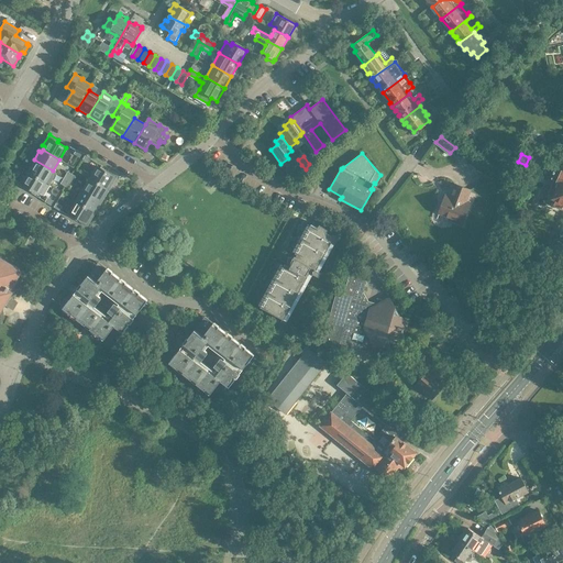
[(53,170),(34,159),(29,168),(31,169),(29,172),(45,183),(46,181),(50,184),(56,173),(53,170)]
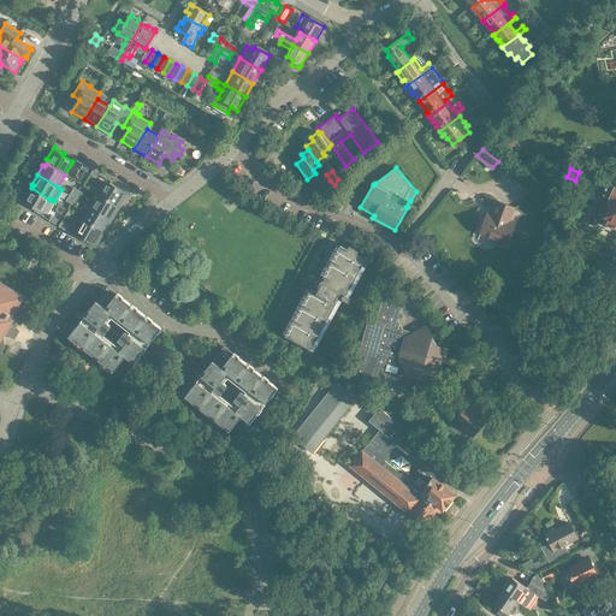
[(330,181),(324,193),(330,195),(335,185),(330,181)]
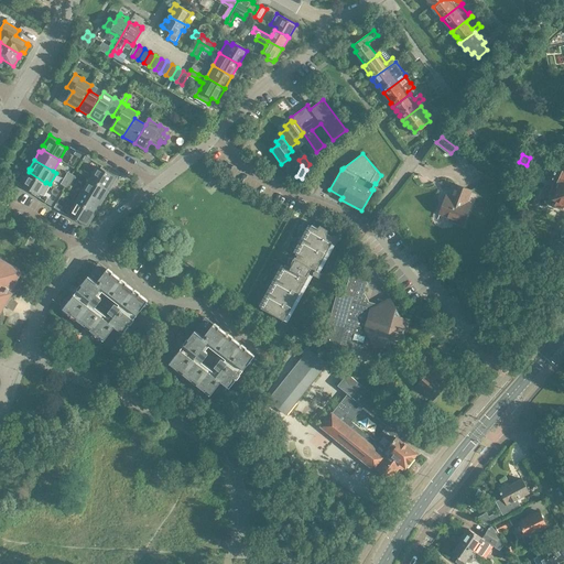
[(98,166),(90,179),(107,188),(109,185),(111,186),(118,175),(109,170),(107,172),(98,166)]
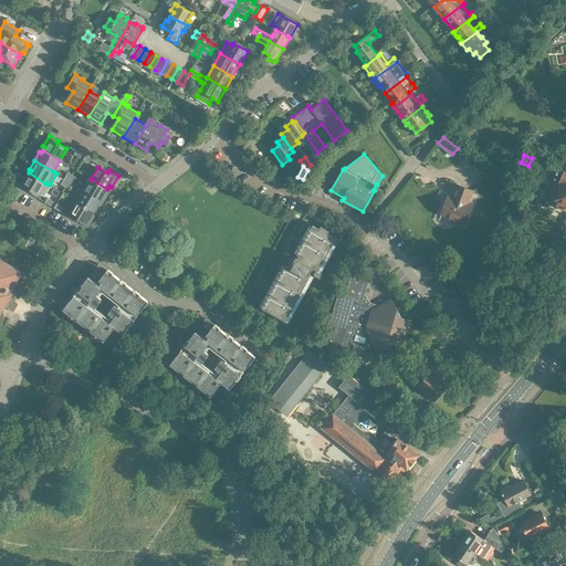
[(548,176),(561,181),(558,187),(561,188),(555,199),(557,200),(555,206),(565,209),(565,171),(565,173),(552,167),(548,176)]
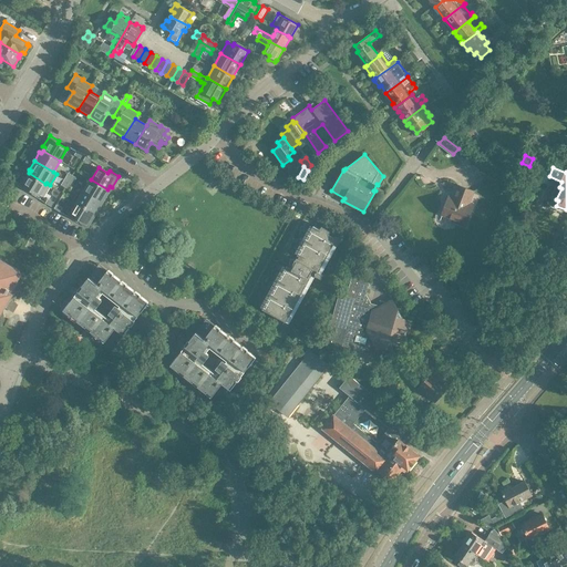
[(39,195),(45,184),(29,173),(28,176),(26,175),(19,186),(28,192),(30,189),(39,195)]
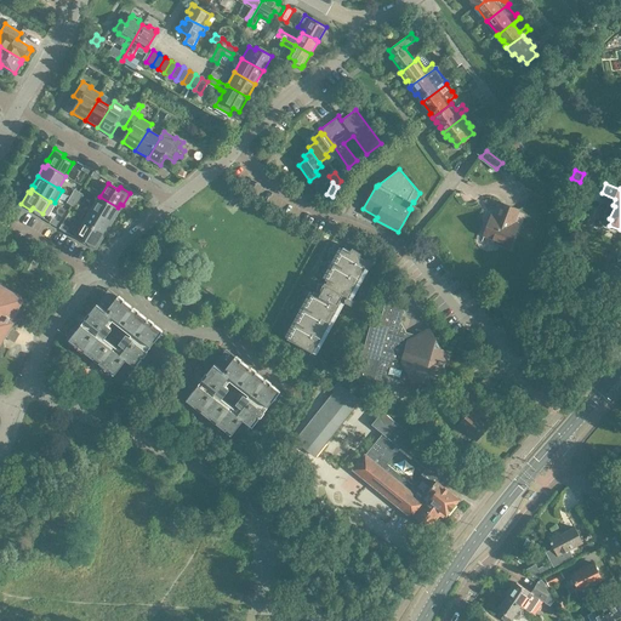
[(100,197),(92,209),(113,222),(119,212),(117,210),(118,208),(100,197)]
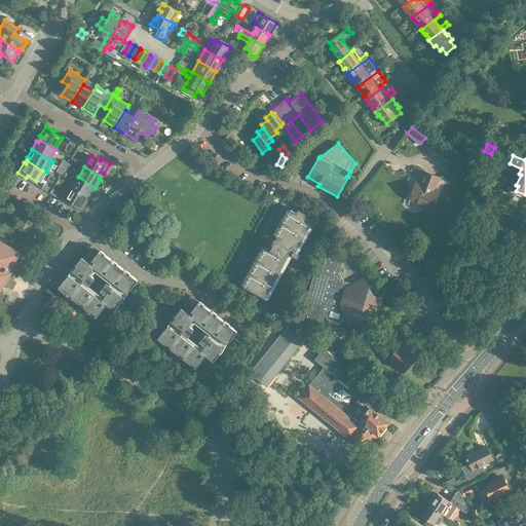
[(423,205),(431,209),(439,190),(436,188),(440,177),(424,171),(420,183),(416,181),(410,198),(424,203),(423,205)]
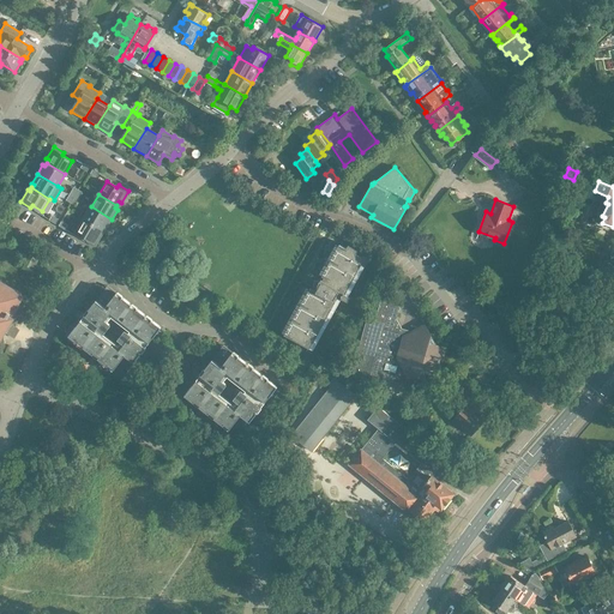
[(91,206),(88,212),(83,209),(78,216),(102,230),(104,227),(107,228),(112,220),(91,206)]
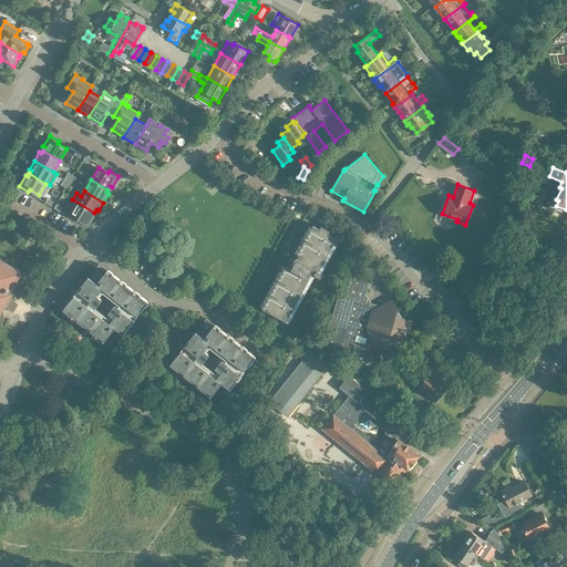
[(92,215),(94,213),(72,199),(65,210),(66,212),(80,219),(79,222),(88,227),(94,216),(92,215)]
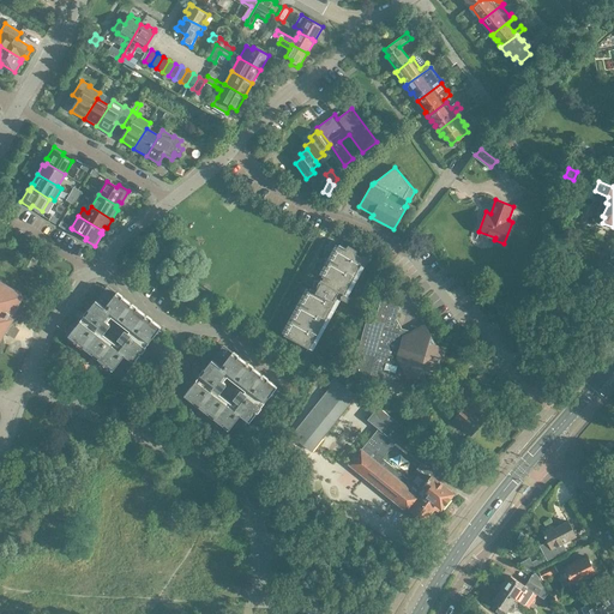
[(323,281),(321,280),(319,281),(314,280),(313,287),(314,287),(312,289),(309,288),(284,335),(309,349),(335,302),(338,304),(341,299),(348,302),(350,298),(344,295),(359,269),(357,269),(357,266),(359,264),(365,266),(369,257),(348,246),(347,248),(339,245),(321,276),(324,277),(323,281)]
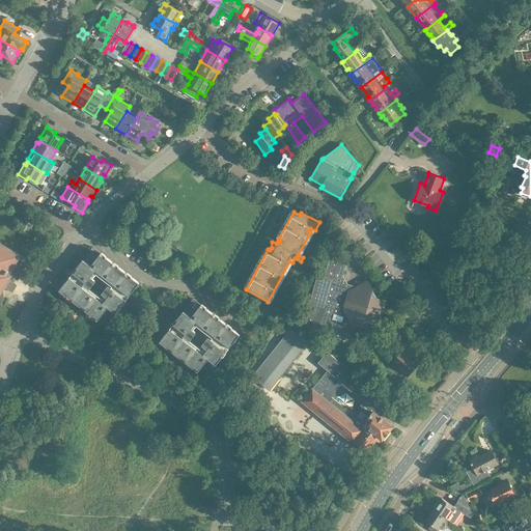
[(0,290),(3,286),(1,284),(16,260),(15,259),(18,254),(7,248),(6,249),(0,245),(0,290)]
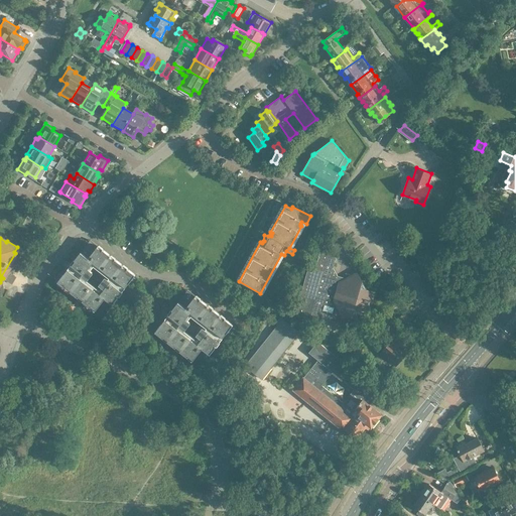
[(112,305),(135,275),(91,240),(82,251),(68,269),(57,282),(95,311),(105,299),(112,305)]
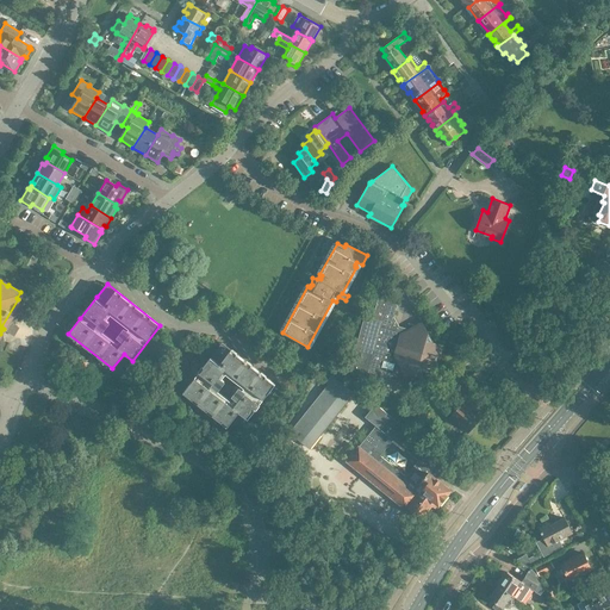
[(406,378),(425,365),(433,367),(436,358),(437,356),(435,356),(436,354),(437,354),(439,353),(437,353),(440,343),(433,341),(421,322),(403,332),(396,331),(398,325),(393,317),(397,304),(378,299),(372,318),(365,316),(365,317),(366,317),(358,344),(356,344),(349,368),(367,373),(367,372),(398,381),(405,377),(406,378)]
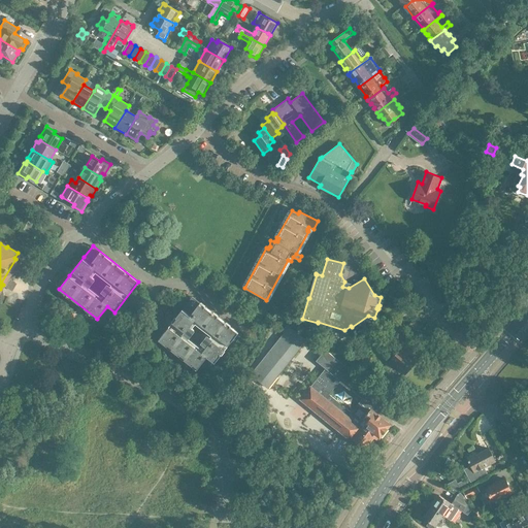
[(206,357),(215,363),(238,333),(193,297),(173,322),(168,328),(159,340),(197,369),(206,357)]
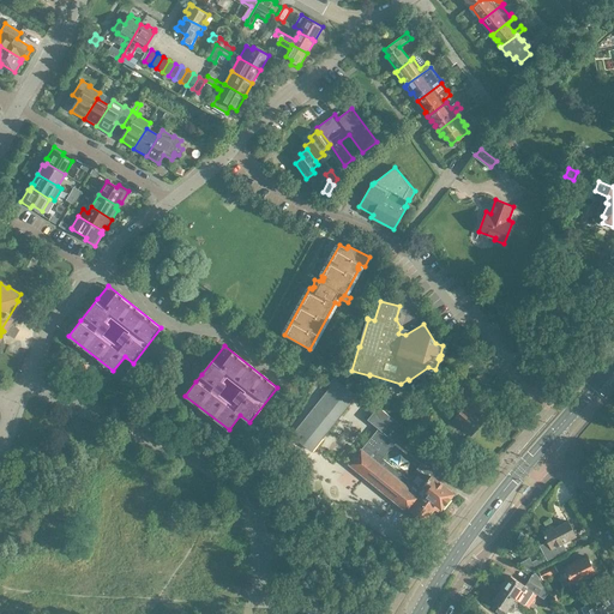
[(329,385),(331,387),(314,408),(313,407),(308,413),(309,414),(292,435),(311,451),(355,396),(333,378),(329,385)]
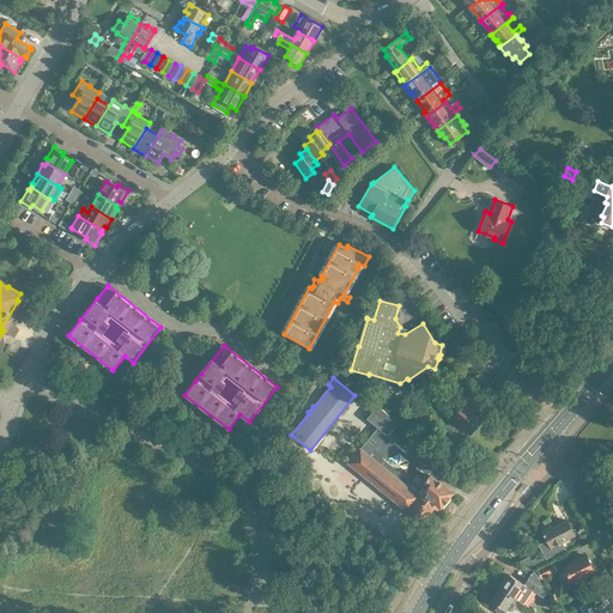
[(455,388),(468,400),(478,389),(463,377),(455,388)]
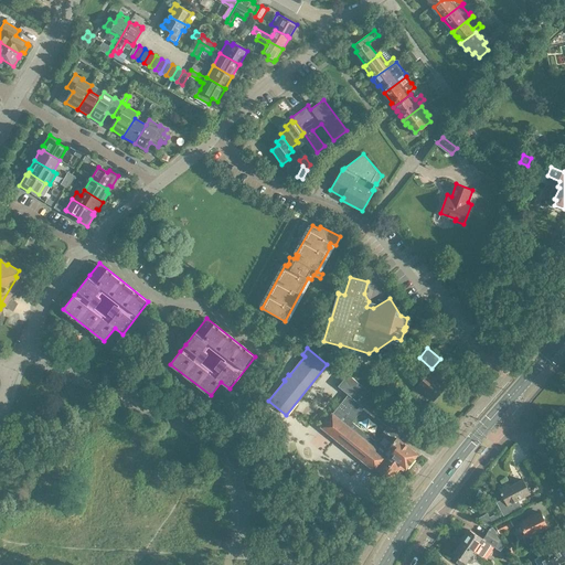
[(417,386),(434,401),(435,398),(436,400),(441,394),(439,393),(447,385),(427,369),(423,374),(425,376),(417,386)]
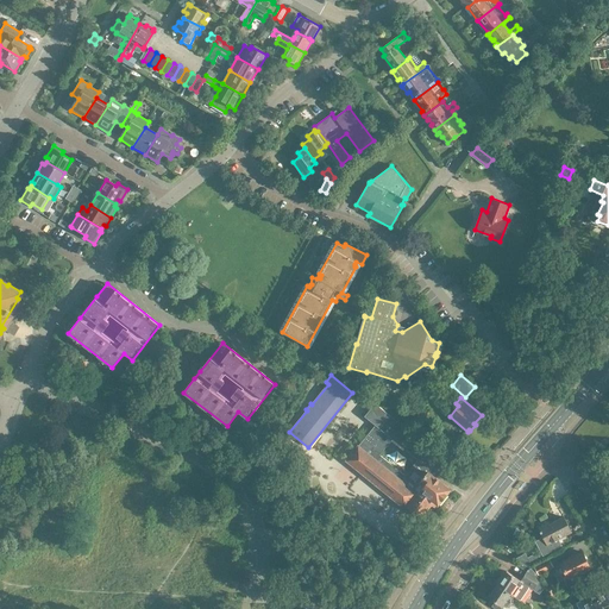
[(397,420),(397,421),(375,403),(364,416),(376,425),(346,460),(405,508),(407,504),(421,515),(429,504),(433,507),(437,502),(438,503),(450,489),(435,478),(443,470),(427,457),(433,449),(397,420)]
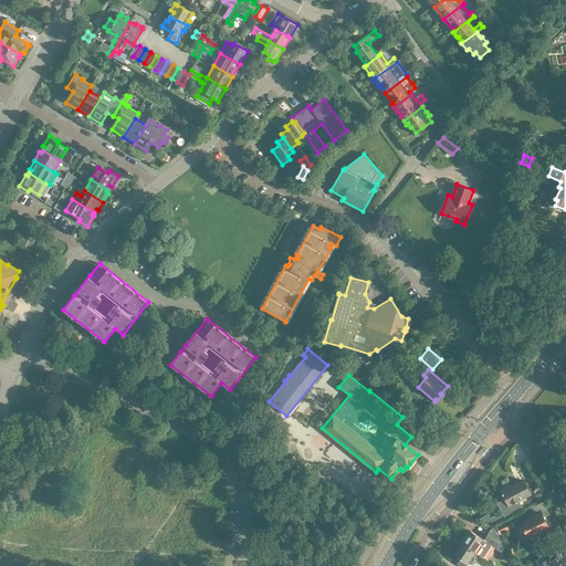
[(44,391),(35,415),(46,420),(45,426),(52,430),(60,415),(53,411),(58,398),(44,391)]
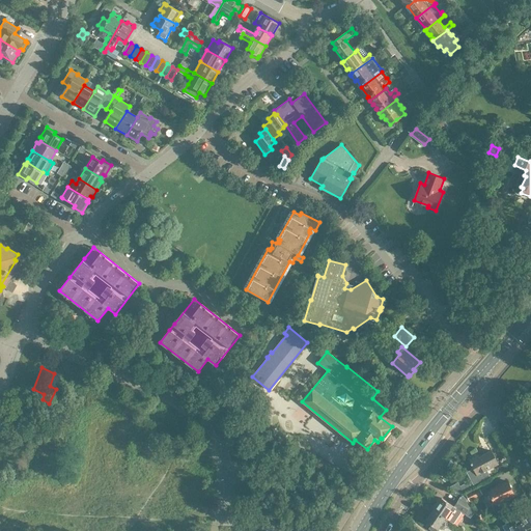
[(468,471),(473,480),(474,479),(476,484),(490,478),(485,470),(497,464),(491,451),(479,457),(478,455),(471,459),(472,463),(470,463),(471,464),(469,465),(471,467),(468,468),(469,470),(468,471)]
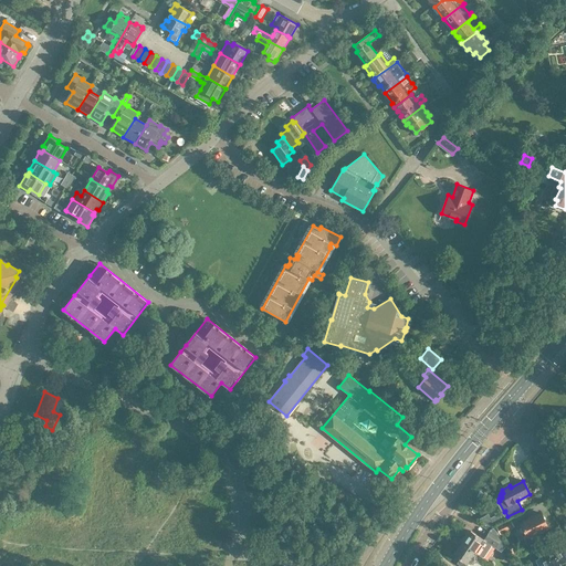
[(483,515),(486,525),(499,520),(496,514),(490,517),(489,513),(483,515)]
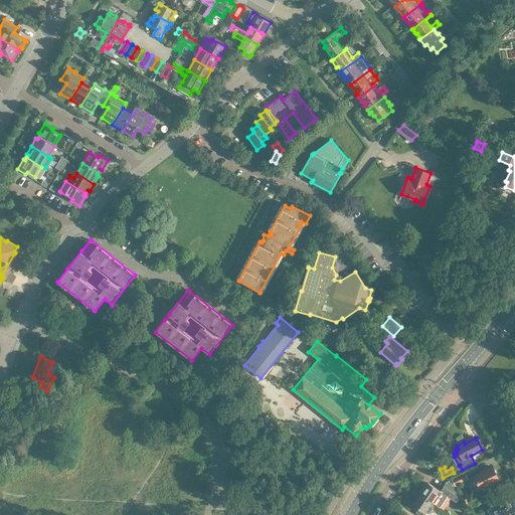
[(499,480),(493,467),(488,469),(487,468),(481,471),(482,472),(475,476),(477,481),(472,484),(476,491),(499,480)]
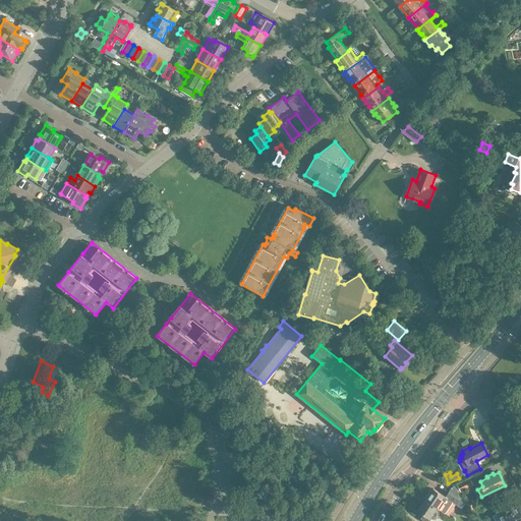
[(457,484),(460,493),(473,485),(469,478),(457,484)]
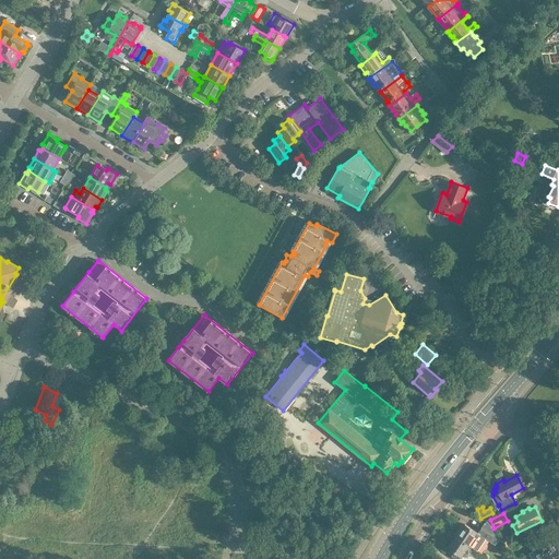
[(456,535),(455,536),(468,545),(477,551),(486,538),(496,545),(500,538),(491,525),(488,521),(485,522),(482,527),(477,533),(464,524),(463,525),(462,525),(455,534),(456,535)]
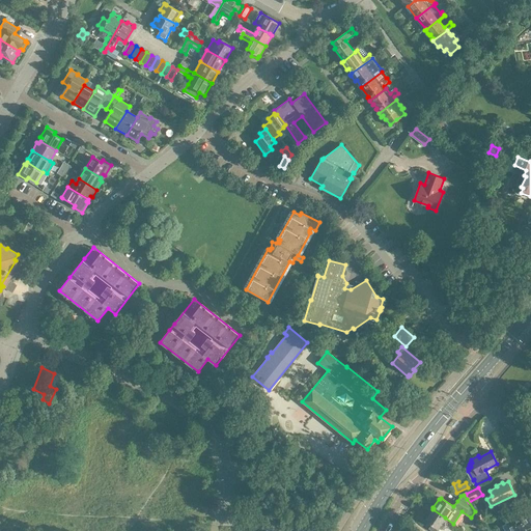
[(436,530),(445,518),(432,509),(425,521),(430,525),(428,528),(431,530),(436,530)]
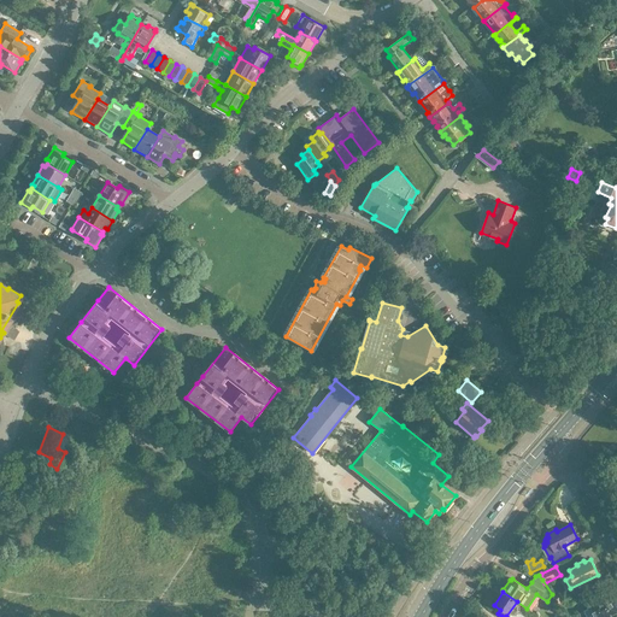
[(613,616),(611,612),(616,610),(609,595),(591,605),(591,606),(585,610),(587,616),(613,616)]
